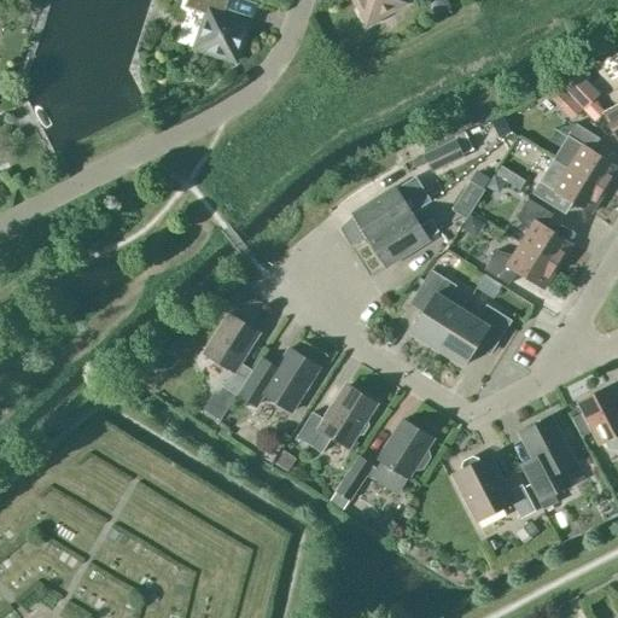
[(249,22),(222,13),(226,0),(187,0),(185,7),(207,13),(194,48),(235,62),(249,22)]
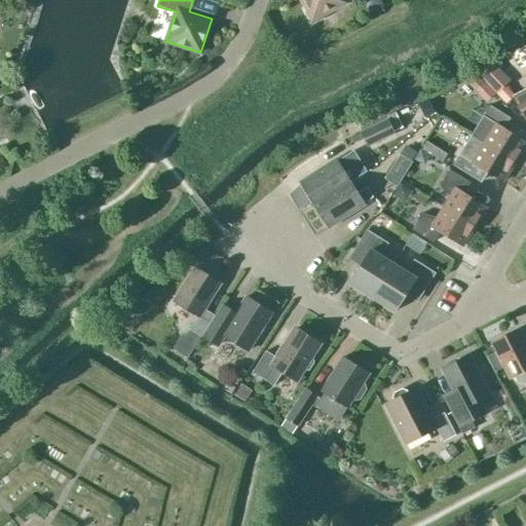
[(302,0),(308,11),(306,12),(311,23),(322,17),(321,15),(345,2),(343,0),(302,0)]
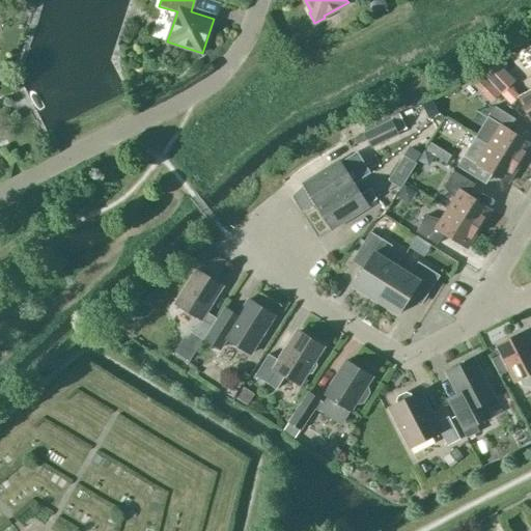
[(159,40),(166,9),(156,7),(148,38),(159,40)]
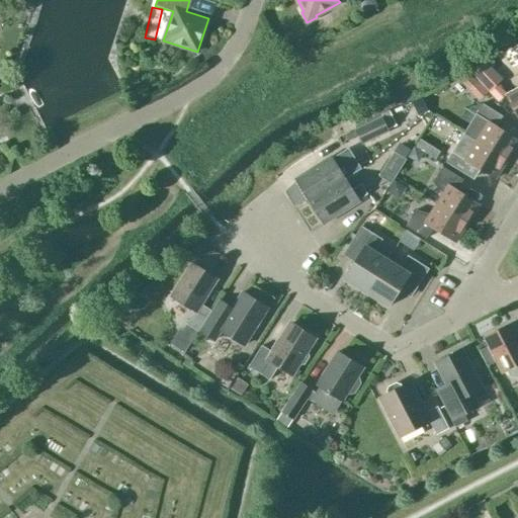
[(469,73),(488,92),(500,80),(483,61),(469,73)]
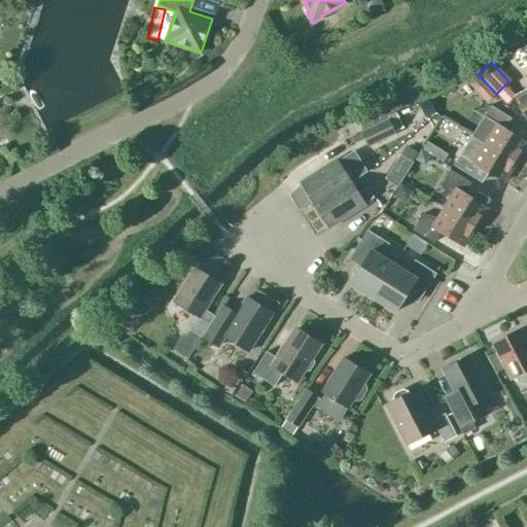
[(467,83),(479,94),(487,84),(477,74),(467,83)]
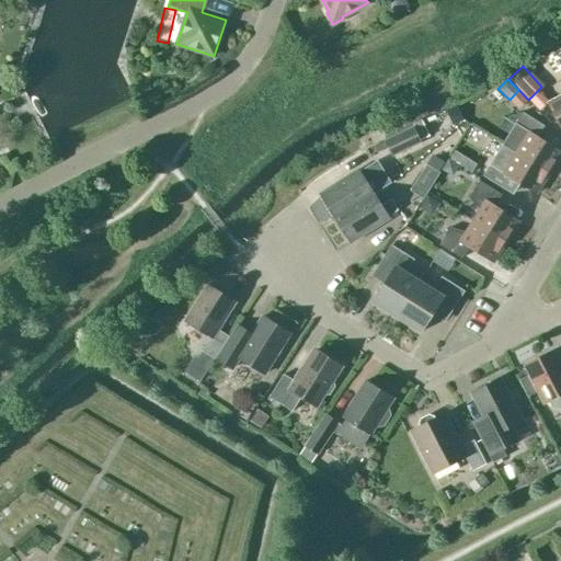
[(560,95),(548,103),(560,127),(560,126),(560,95)]
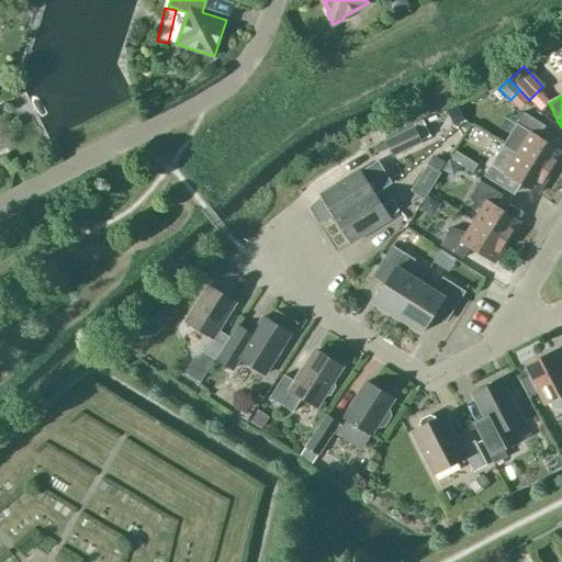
[(448,112),(454,127),(465,122),(459,107),(448,112)]
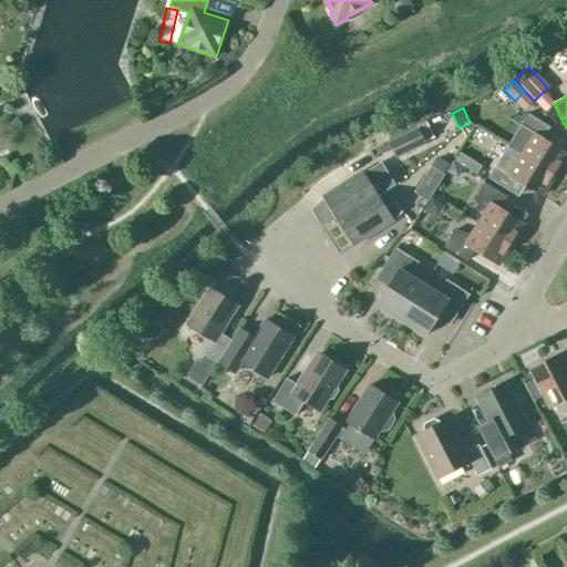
[(507,145),(521,154),(555,175),(566,155),(566,153),(543,138),(549,127),(527,114),(507,145)]
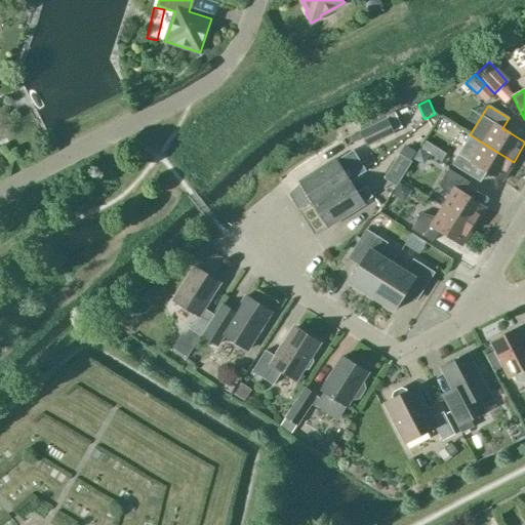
[(401,125),(393,109),(384,114),(387,120),(361,132),(366,146),(393,133),(391,129),(401,125)]
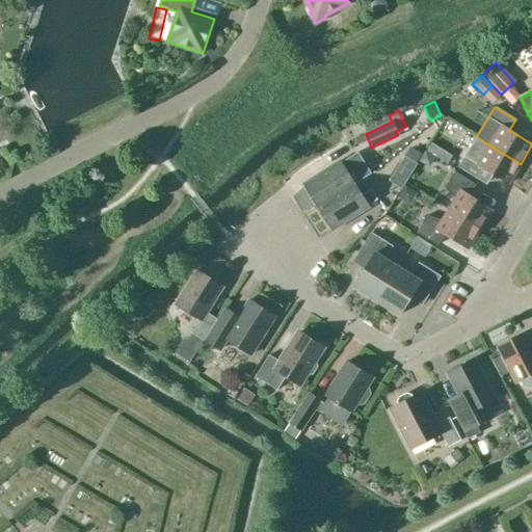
[(508,184),(521,164),(488,144),(476,136),(457,167),(478,180),(485,169),(508,184)]
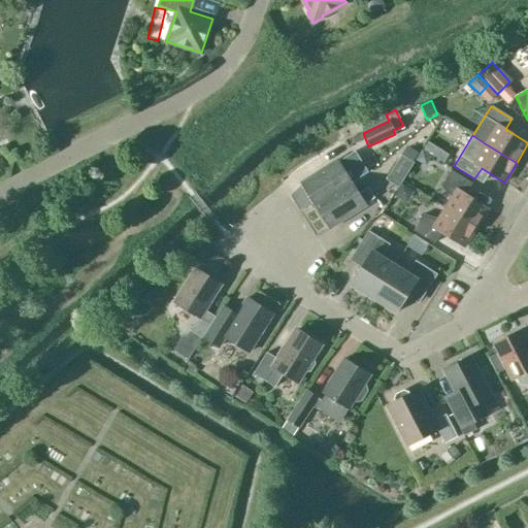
[(352,183),(368,171),(355,151),(338,161),(337,161),(301,184),(316,205),(352,183)]
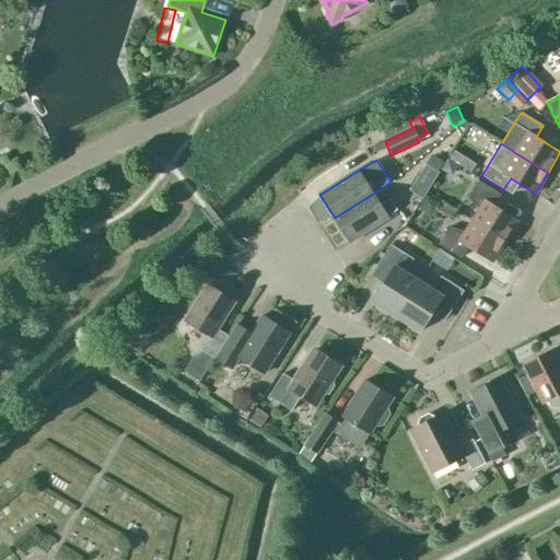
[(441,171),(450,175),(444,186),(456,193),(466,173),(445,162),(441,171)]
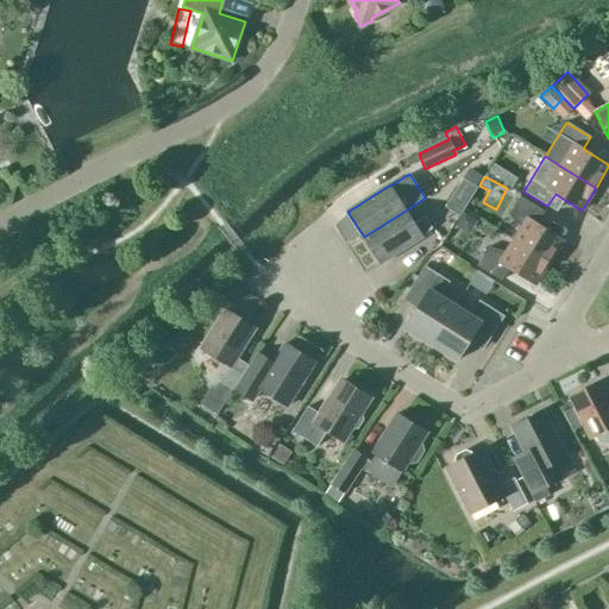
[(463,179),(445,207),(459,215),(477,188),(463,179)]
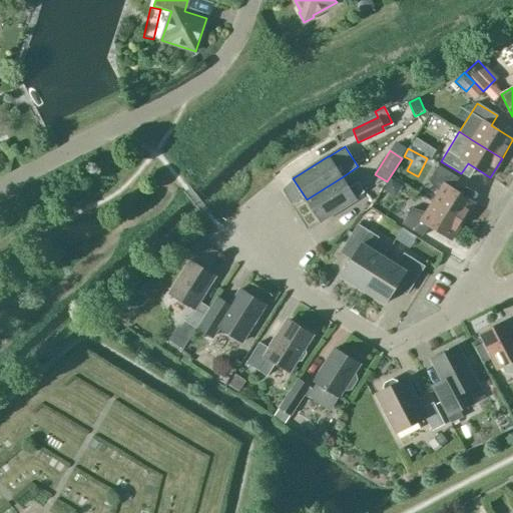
[(428,181),(438,191),(432,201),(463,221),(475,202),(452,188),(458,178),(438,165),(428,181)]
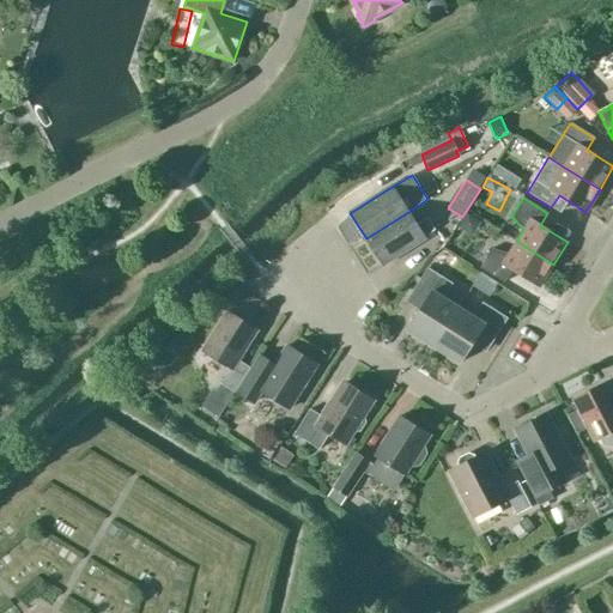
[(416,225),(408,212),(366,238),(382,265),(424,237),(435,230),(428,218),(416,225)]
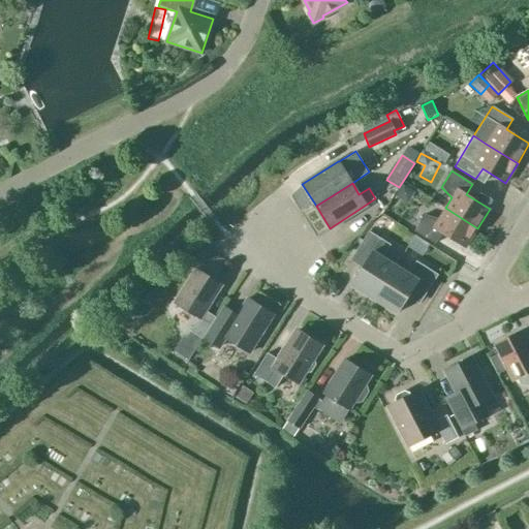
[(477,228),(445,208),(439,218),(425,214),(414,230),(435,244),(441,234),(465,248),(477,228)]
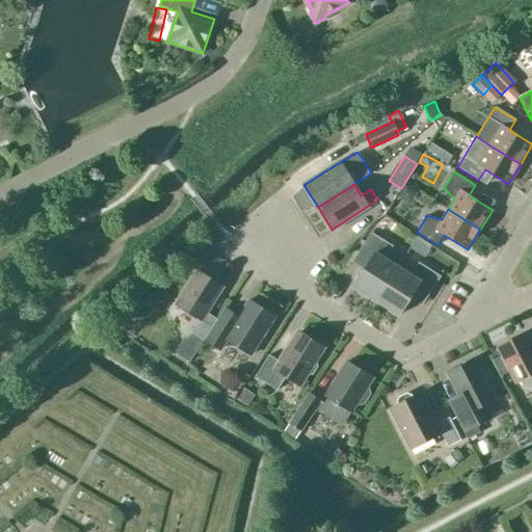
[(397,267),(384,259),(393,246),(371,233),(356,256),(368,263),(353,286),(376,300),(397,267)]
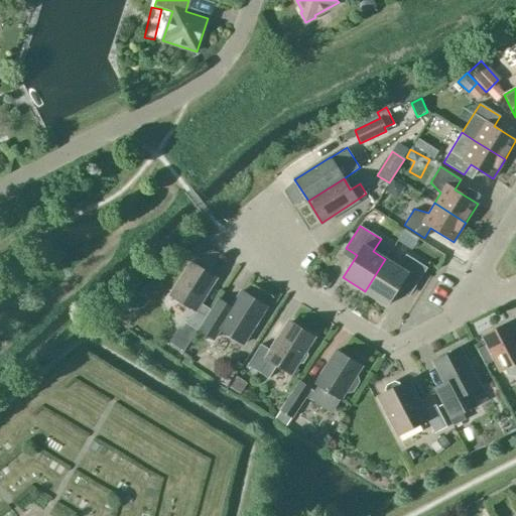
[(405,255),(398,267),(385,259),(365,291),(387,305),(401,283),(412,290),(426,268),(405,255)]
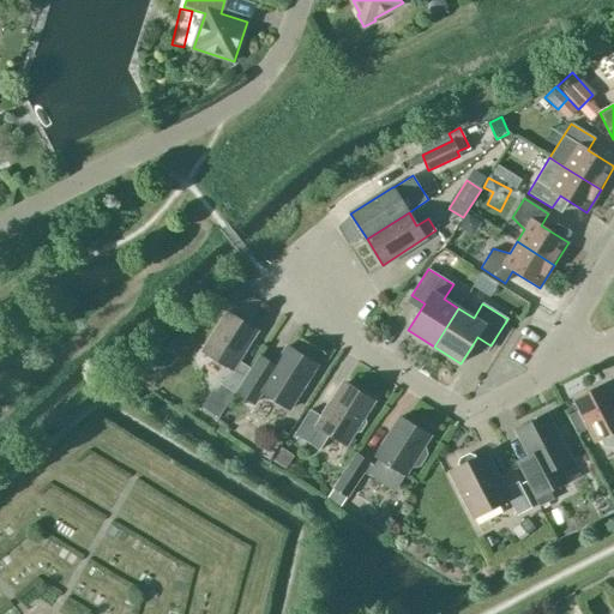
[(202,407),(218,417),(234,392),(234,393),(250,368),(236,360),(254,331),(257,332),(257,330),(227,312),(203,351),(230,369),(216,392),(212,390),(202,407)]
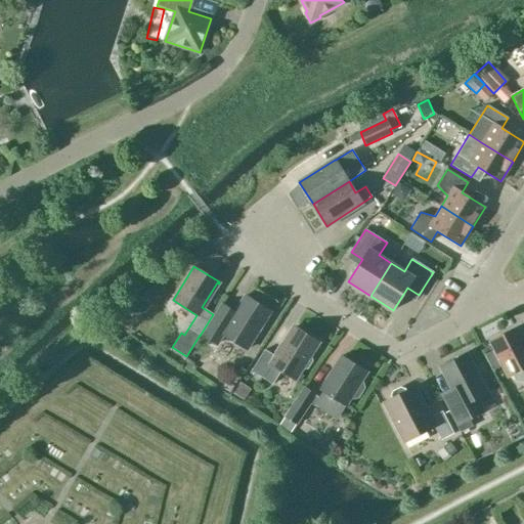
[(245,297),(246,297),(235,312),(222,304),(203,336),(216,345),(223,335),(247,350),(247,348),(246,348),(257,330),(261,330),(265,322),(264,318),(269,312),(270,312),(270,311),(245,296),(245,297)]
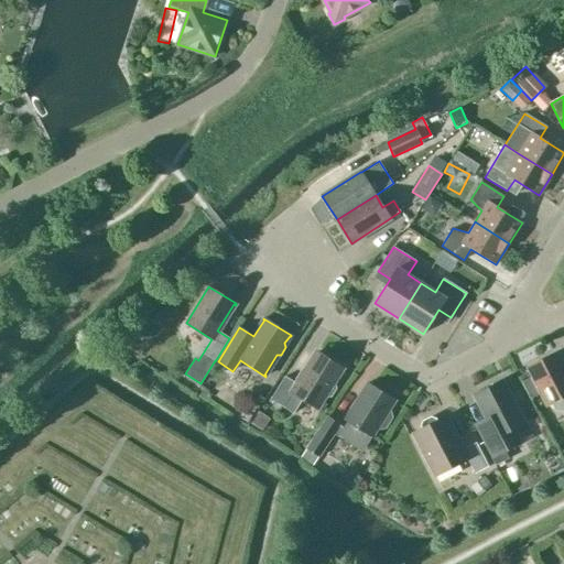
[(296,384),(284,377),(270,399),(293,413),(302,400),(316,409),(324,397),(326,398),(331,397),(336,389),(335,383),(333,382),(343,367),(317,351),(296,384)]
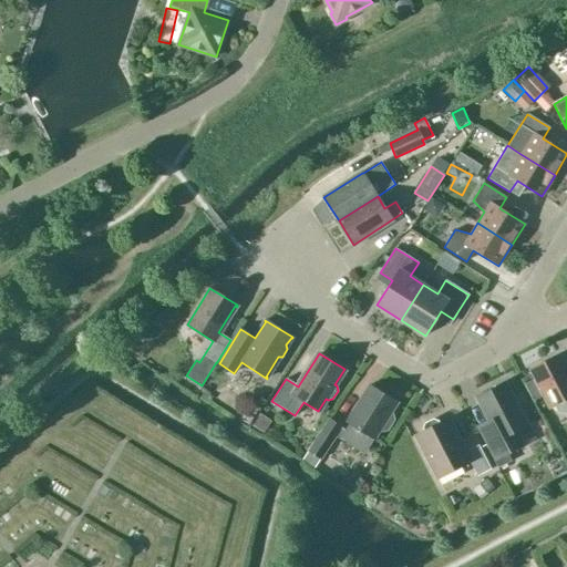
[(566,373),(557,356),(532,369),(550,408),(566,399),(566,373)]
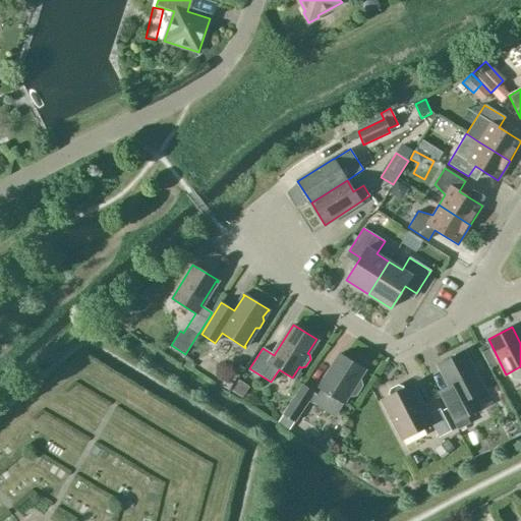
[(444,401),(458,429),(470,423),(466,416),(475,411),(469,399),(483,392),(463,352),(439,364),(455,395),(444,401)]
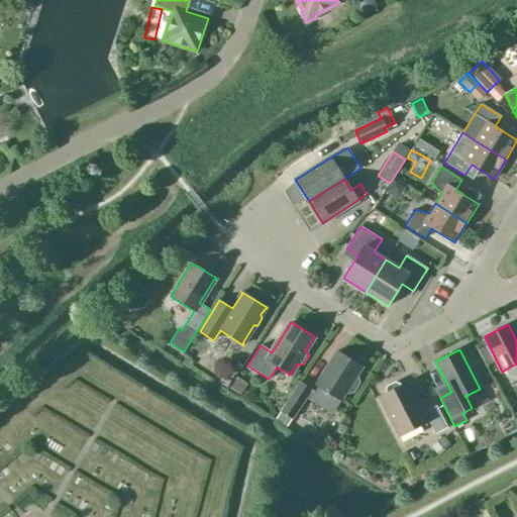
[(360,368),(362,368),(362,367),(337,351),(336,352),(337,352),(318,384),(316,384),(316,385),(317,385),(308,399),(331,414),(340,400),(341,400),(341,399),(340,399),(344,392),(348,394),(353,393),(359,383),(358,378),(355,376),(360,368)]
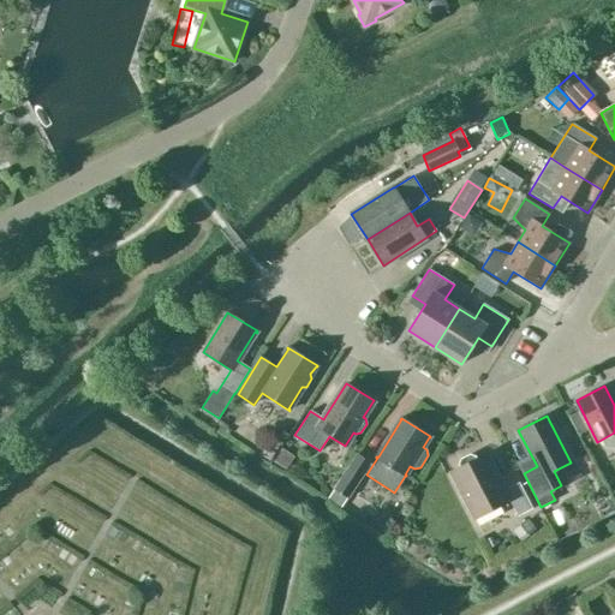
[(476,459),(475,457),(470,455),(461,459),(459,465),(460,467),(451,472),(451,473),(453,472),(463,491),(460,493),(475,519),(509,501),(518,517),(532,508),(519,483),(506,490),(500,479),(496,473),(494,475),(484,455),(487,454),(476,459)]
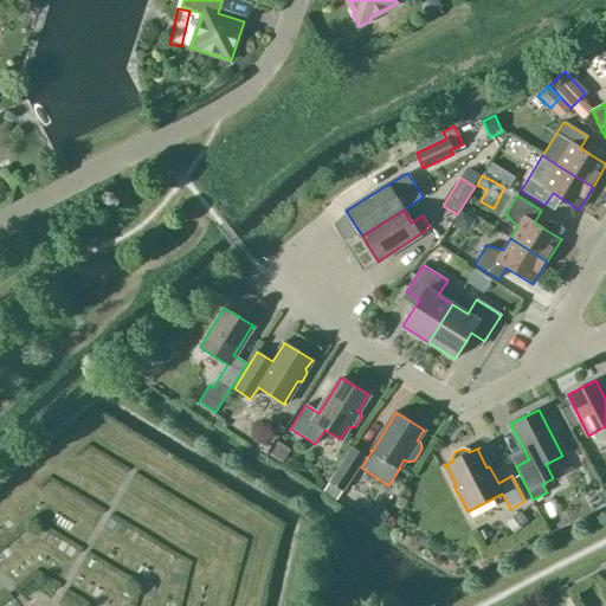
[(323,491),(336,500),(343,490),(365,457),(352,449),(329,482),(323,491)]
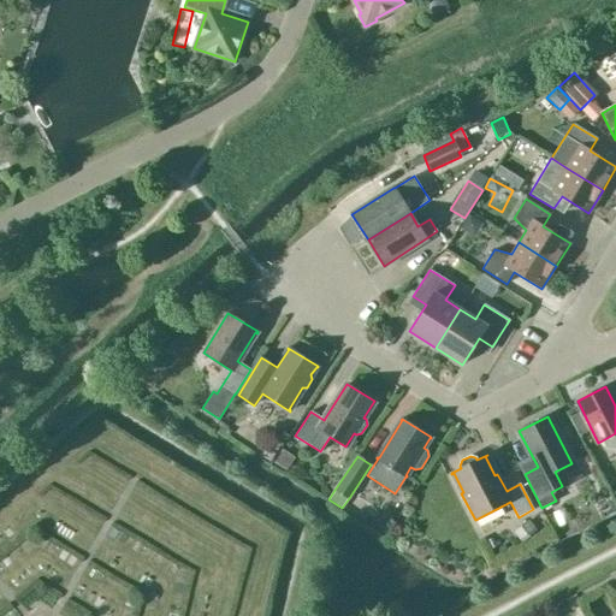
[(514,532),(523,543),(538,531),(528,520),(514,532)]
